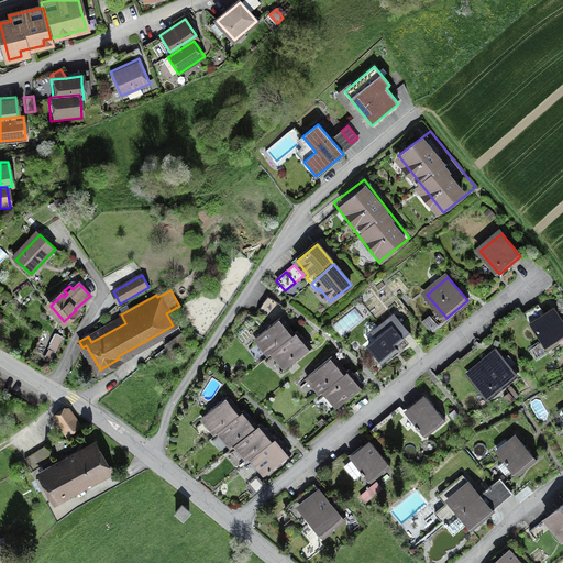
[(283,306),(267,296),(257,310),(273,320),(283,306)]
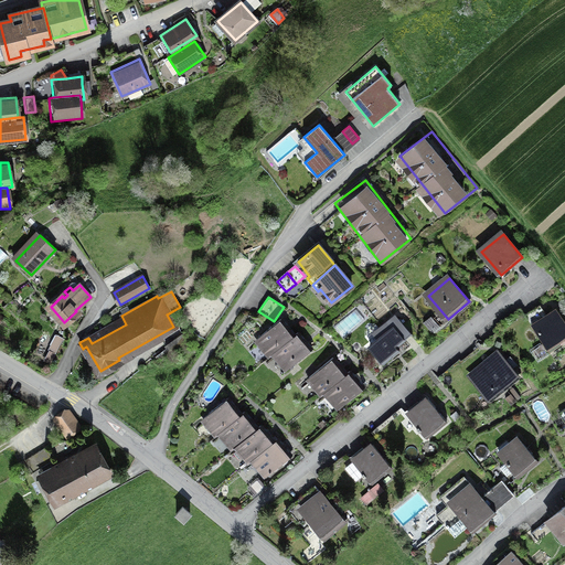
[(543,343),(533,350),(539,359),(564,340),(564,323),(555,309),(546,316),(543,309),(528,320),(543,343)]
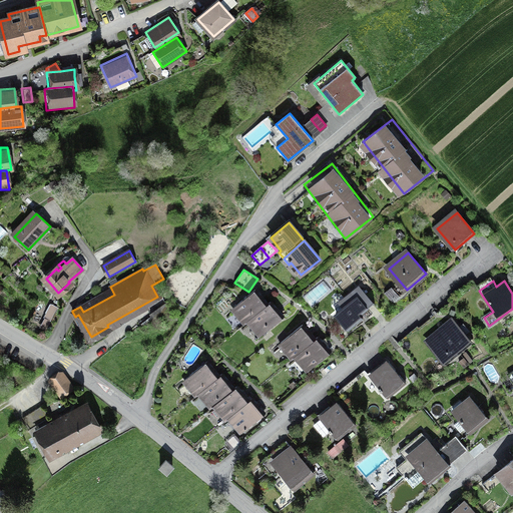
[(336,315),(348,330),(362,319),(359,316),(373,304),(360,289),(346,300),(341,294),(334,301),(334,306),(337,309),(340,306),(343,309),(336,315)]
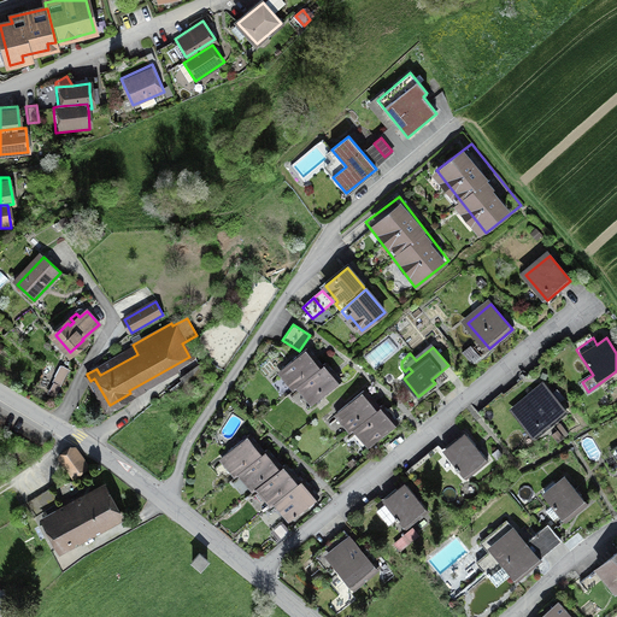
[(322,366),(307,348),(281,370),(297,388),(299,385),(322,366)]
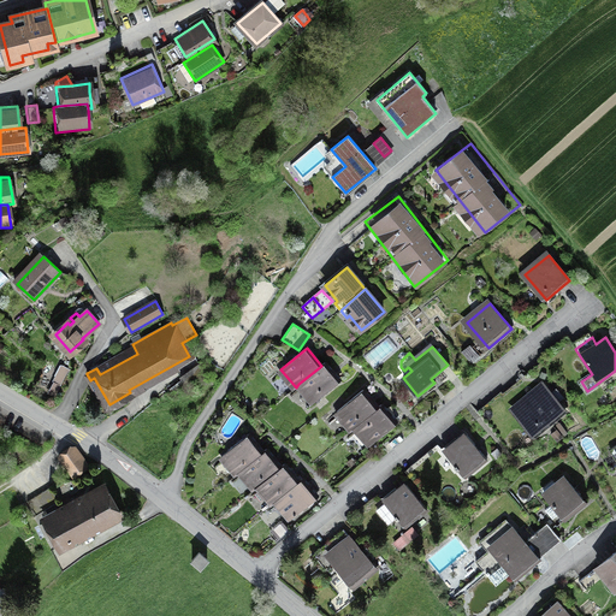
[(325,362),(321,366),(298,384),(314,402),(339,380),(325,362)]
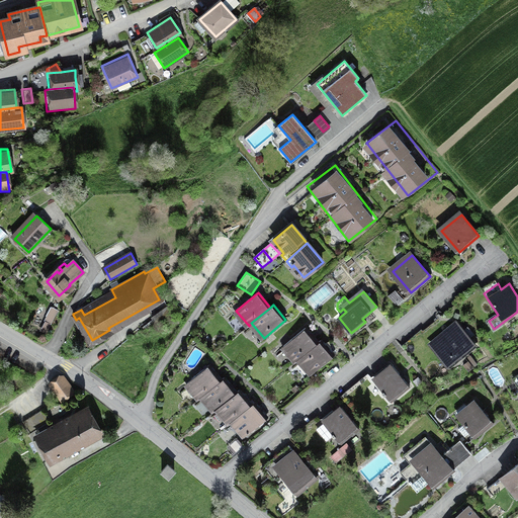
[(46,321),(41,329),(47,332),(58,311),(52,308),(45,320),(46,321)]
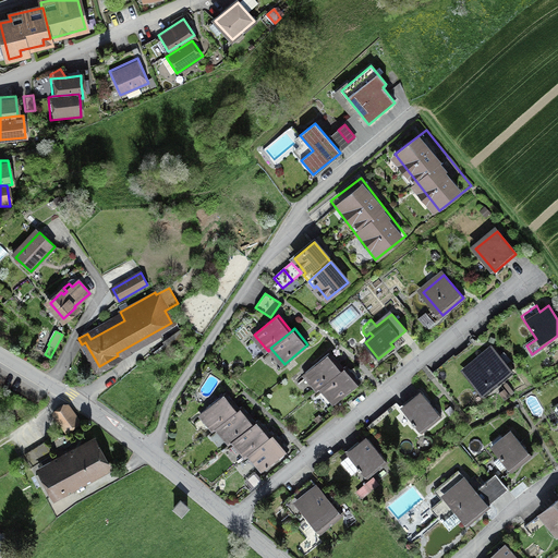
[(489,354),(478,340),(457,359),(486,393),(510,374),(504,365),(509,360),(504,353),(497,359),(493,352),(489,354)]
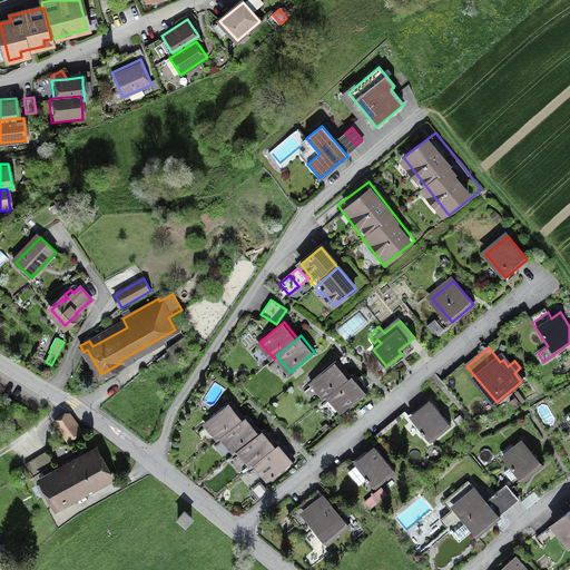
[(336,361),(312,381),(325,397),(328,394),(350,377),(336,361)]
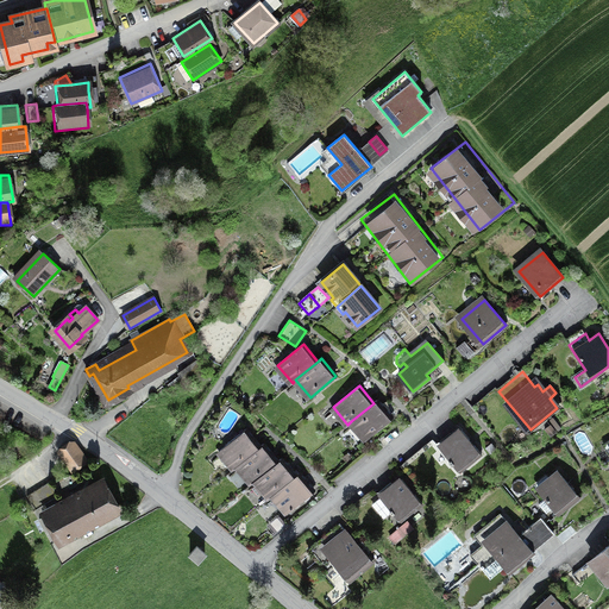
[(374,403),(351,421),(366,439),(391,418),(377,400),(374,403)]
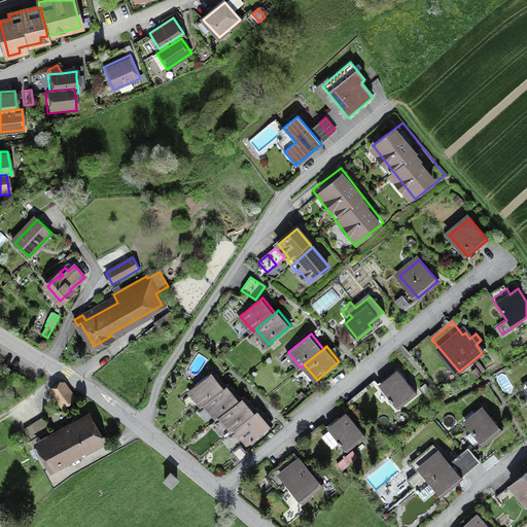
[(226,385),(214,370),(189,390),(203,406),(206,402),(226,385)]
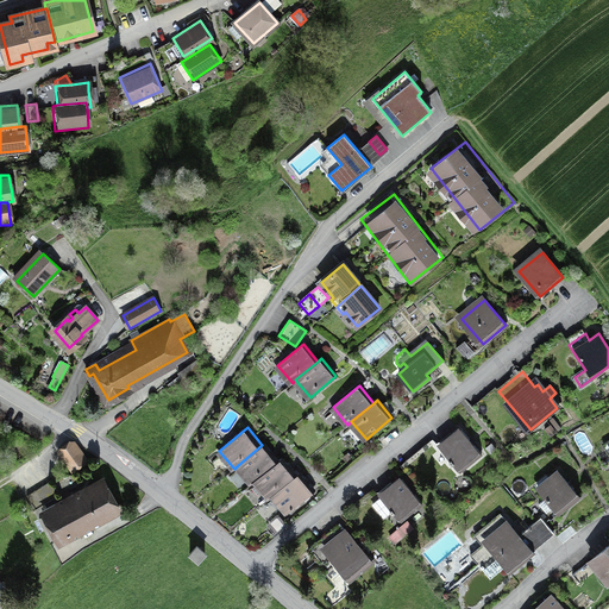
[(453,464),(459,472),(482,454),(462,431),(440,449),(450,460),(452,464),(453,464)]
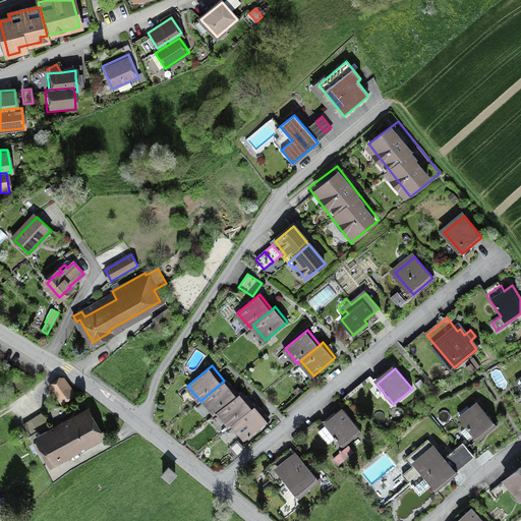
[(50,387),(60,401),(72,393),(61,379),(50,387)]
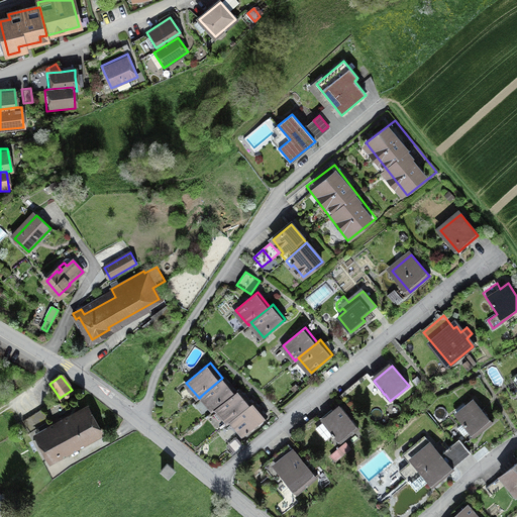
[(214,410),(237,390),(225,376),(222,378),(202,395),(214,410)]
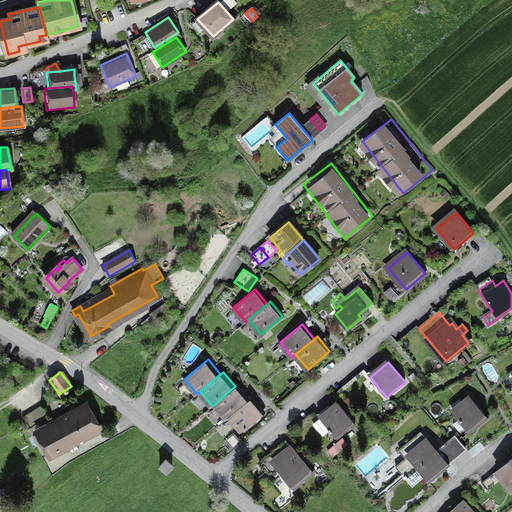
[(250,399),(238,384),(235,386),(212,406),(214,408),(212,410),(217,416),(222,412),(227,418),(230,416),(250,399)]
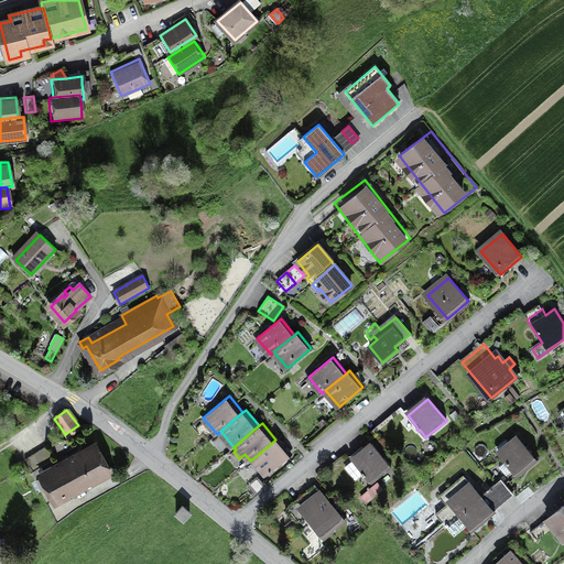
[(267,475),(292,453),(279,436),(275,440),(253,458),(267,475)]
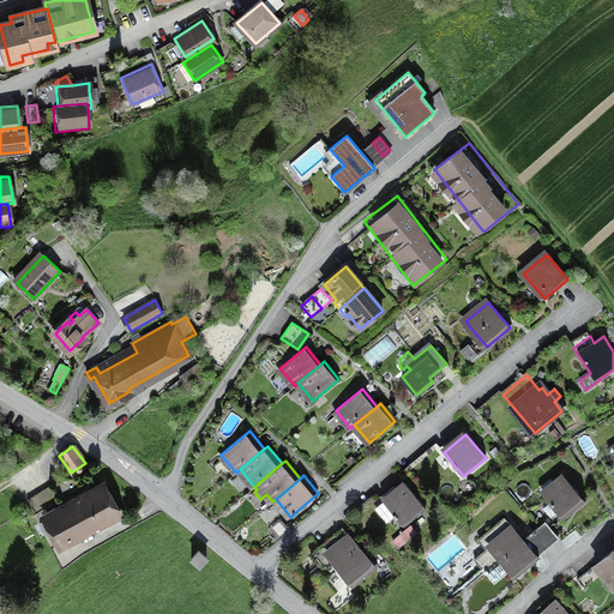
[(561,516),(582,498),(563,475),(542,493),(548,500),(542,506),(549,515),(555,509),(561,516)]
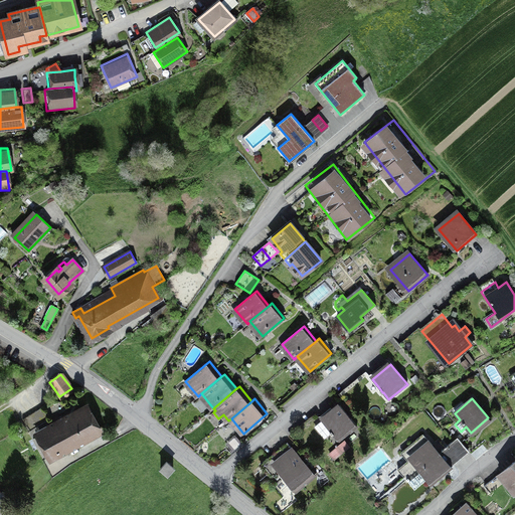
[(333,434),(339,441),(357,425),(340,405),(316,425),(316,428),(323,438),(326,438),(331,433),(332,435),(333,434)]
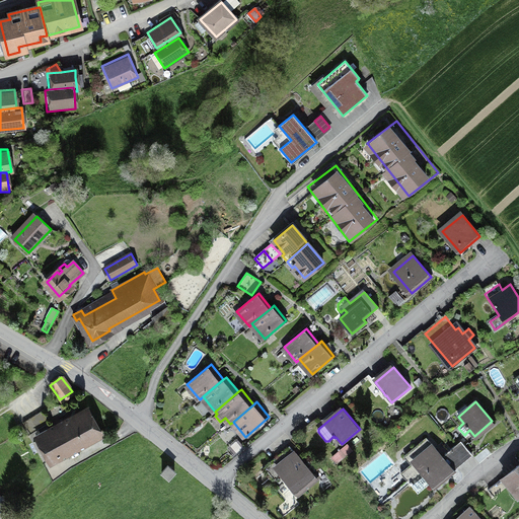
[(44,410),(24,422),(31,434),(52,422),(44,410)]
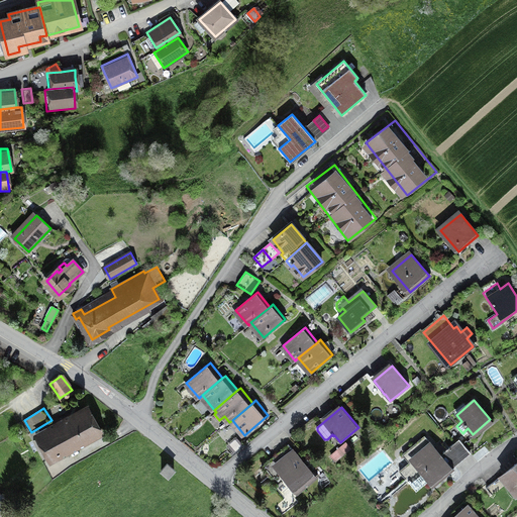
[(98,432),(86,411),(37,437),(41,445),(40,445),(47,459),(98,432)]
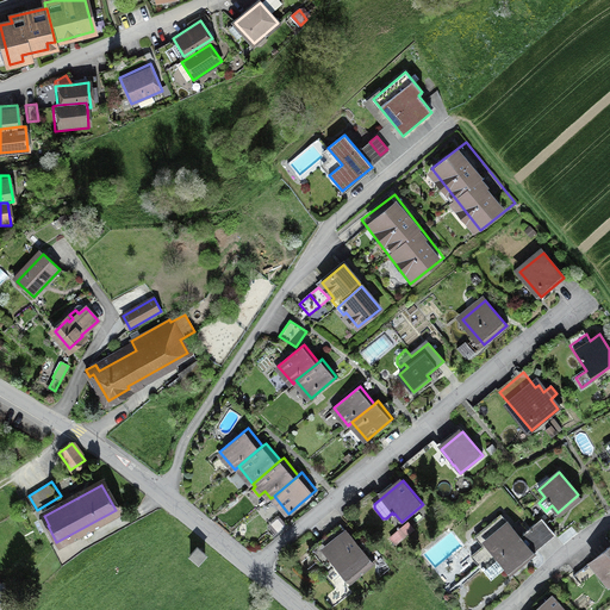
[(511,572),(534,553),(500,514),(474,536),(483,546),(471,555),(491,579),(506,567),(511,572)]
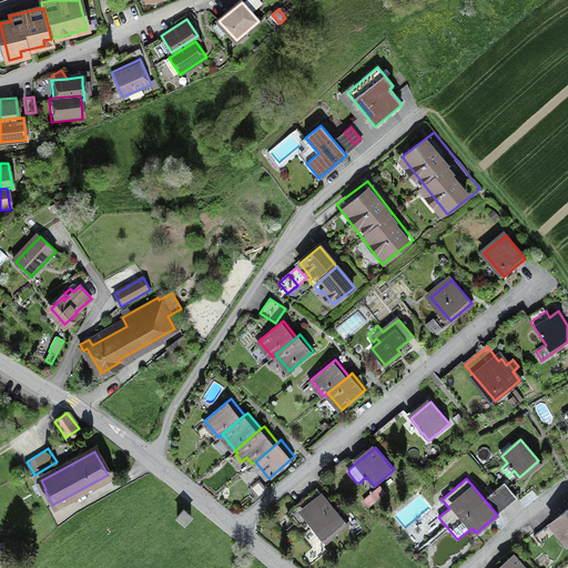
[(505,482),(498,487),(510,500),(516,496),(505,482)]
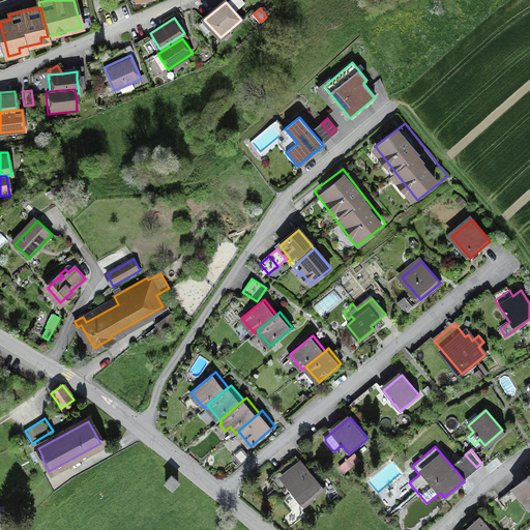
[(353,452),(337,465),(344,473),(359,461),(353,452)]
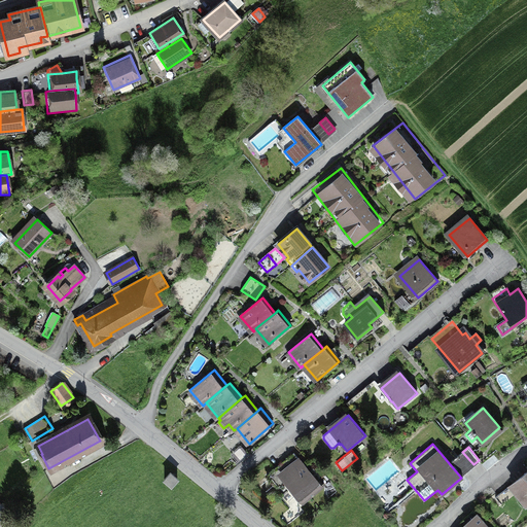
[(462,473),(473,464),(462,452),(452,461),(462,473)]
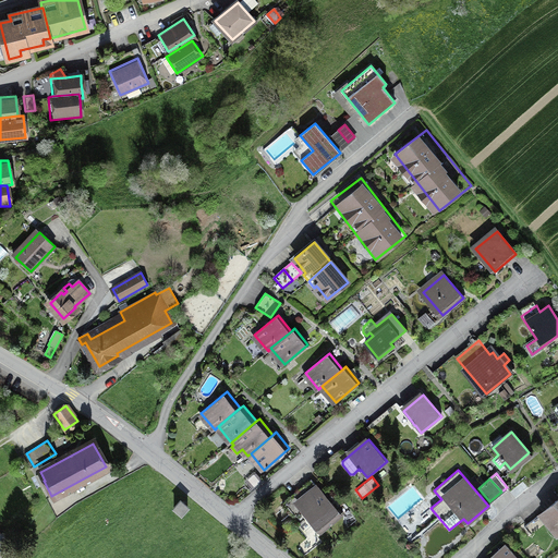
[(320,533),(341,516),(336,508),(340,505),(331,495),(328,498),(319,488),(318,488),(312,480),(305,485),(312,494),(308,496),(306,498),(299,490),(282,504),(300,525),(308,519),(320,533)]
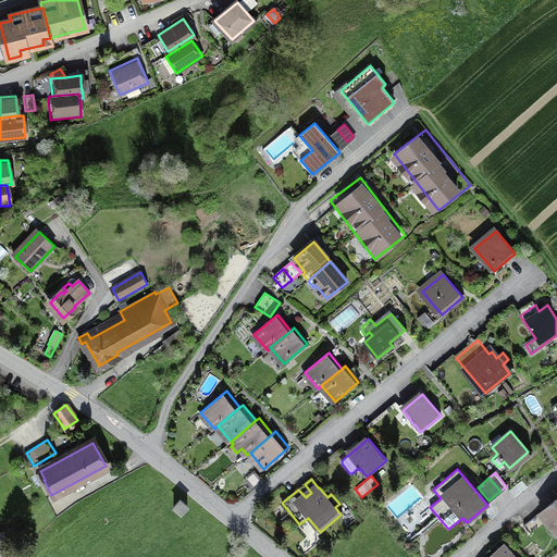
[(62,497),(52,502),(56,508),(65,505),(62,497)]
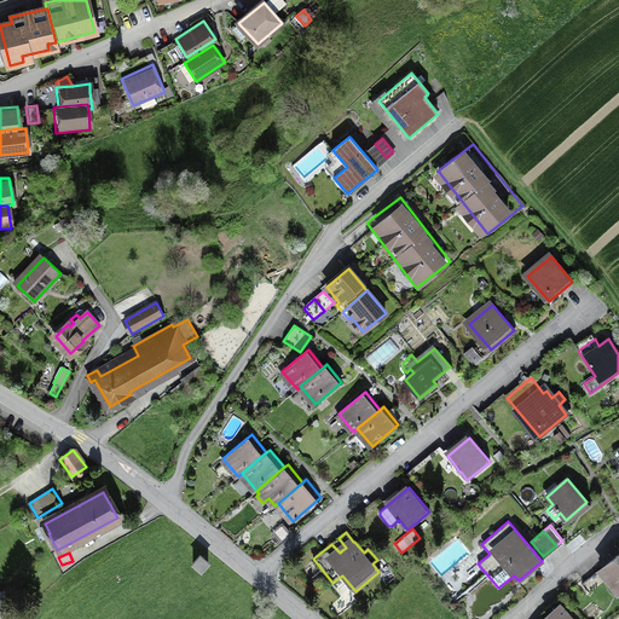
[(618,554),(600,570),(618,591),(618,589),(618,554)]
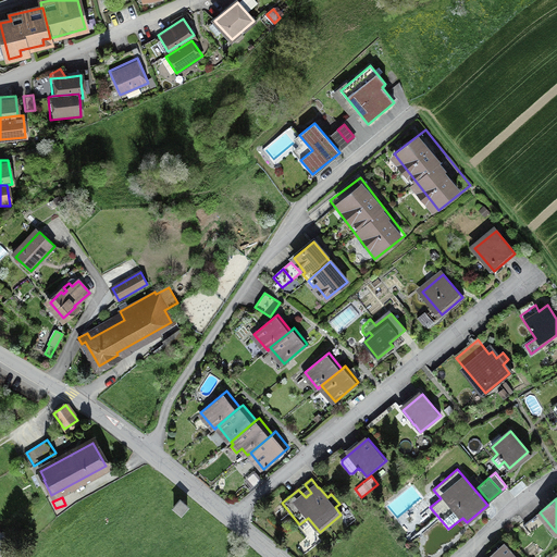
[(180,499),(173,506),(181,512),(187,506),(180,499)]
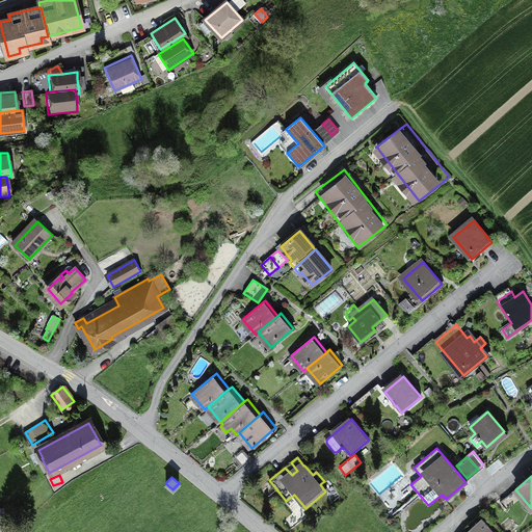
[(0,508),(0,528),(10,521),(3,510),(2,511),(0,508)]
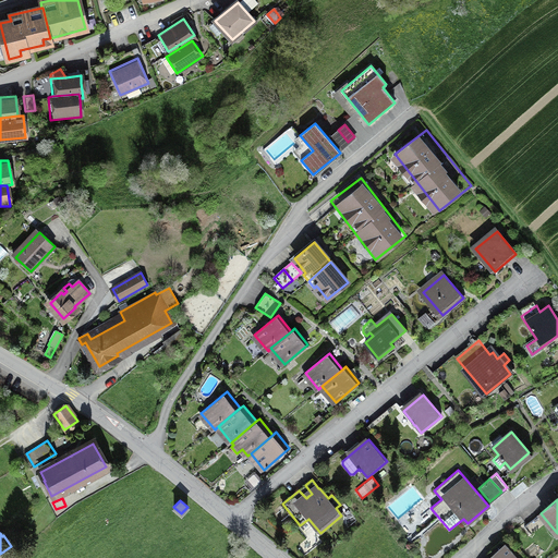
[(516,557),(505,545),(505,546),(501,542),(488,553),(492,557),(516,557)]
